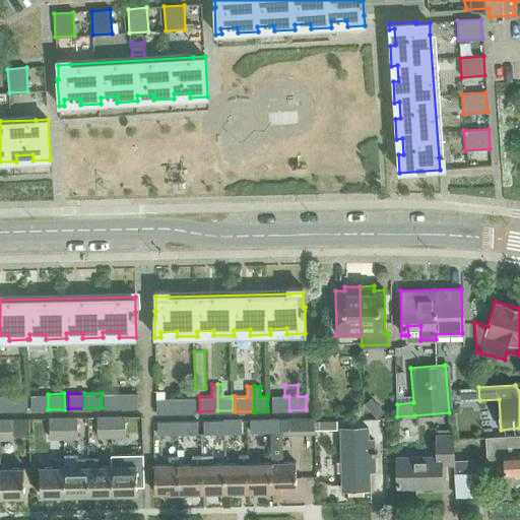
[(137,408),(136,393),(104,394),(104,408),(137,408)]
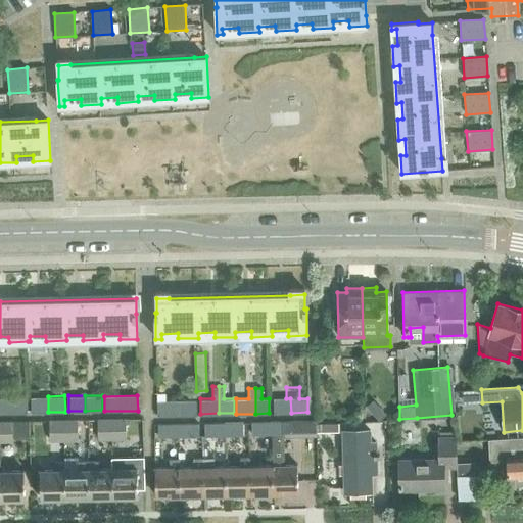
[(48,412),(48,396),(32,396),(32,413),(48,412)]
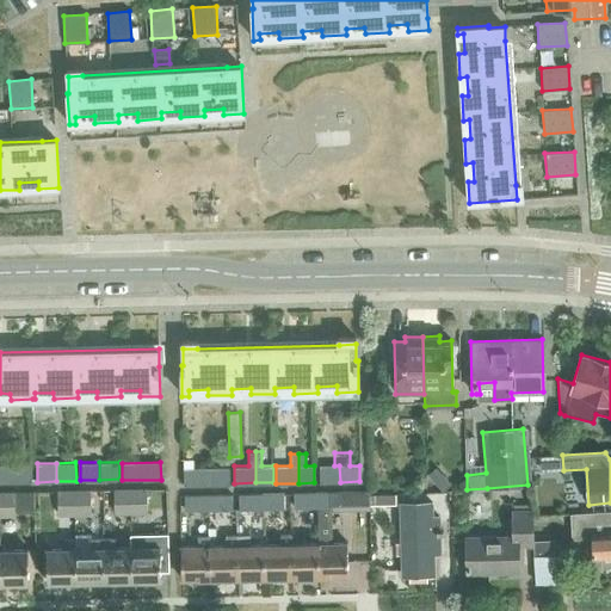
[(31,466),(8,466),(10,483),(31,482),(31,466)]
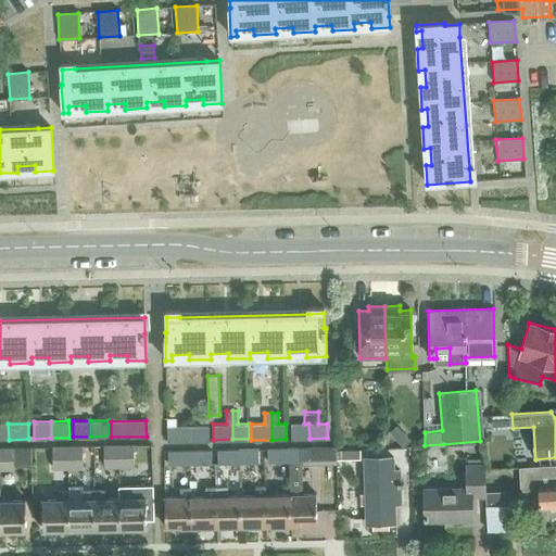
[(308,424),(304,424),(291,424),(291,440),(310,439),(308,424)]
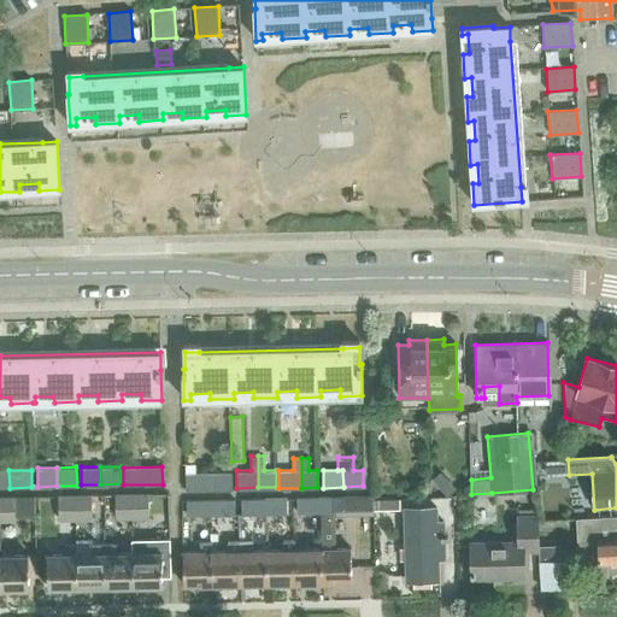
[(209,491),(207,472),(184,472),(186,492),(209,491)]
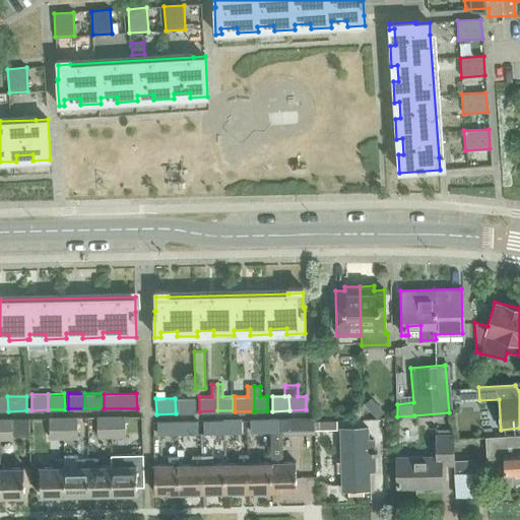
[(195,398),(175,398),(176,413),(195,412),(195,398)]
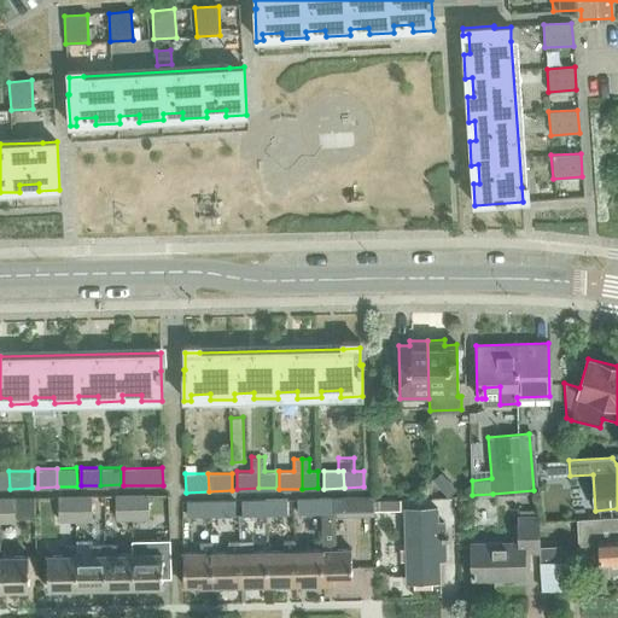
[(444,478),(437,485),(448,496),(455,489),(444,478)]
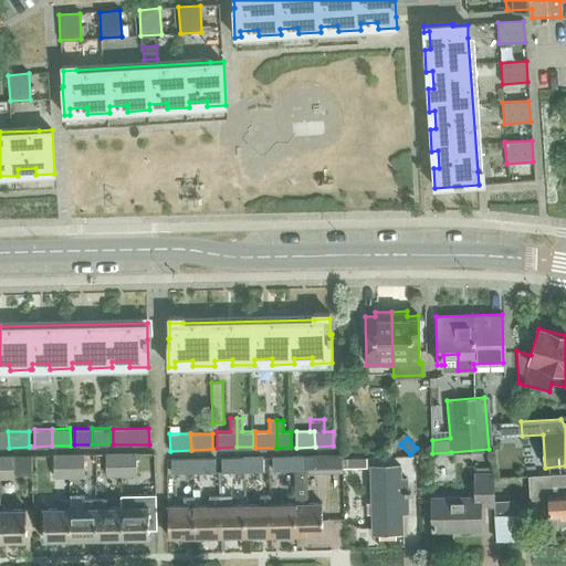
[(121,475),(121,453),(105,453),(105,477),(121,475)]
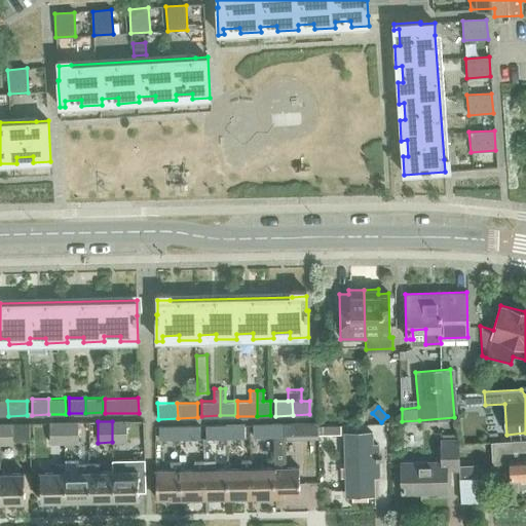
[(126,421),(112,421),(112,442),(126,442),(126,421)]
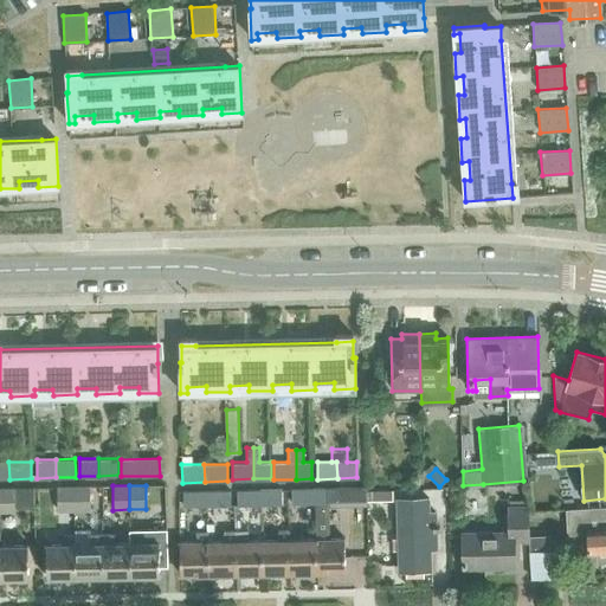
[(73,511),(73,487),(57,488),(57,511),(73,511)]
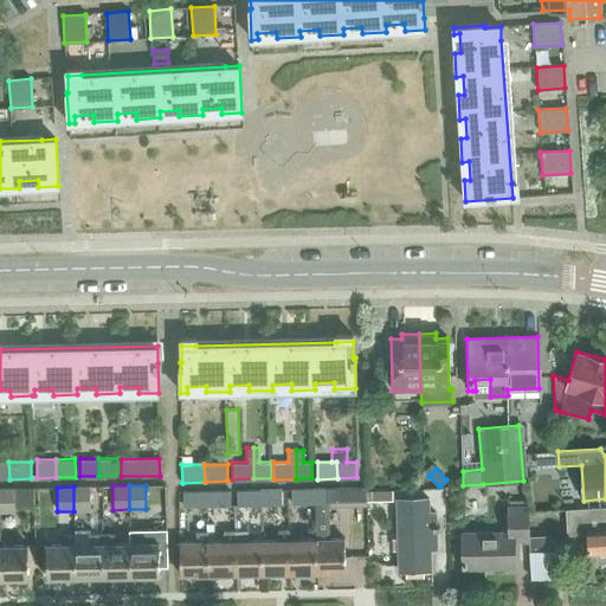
[(90,487),(73,487),(73,511),(90,511),(90,487)]
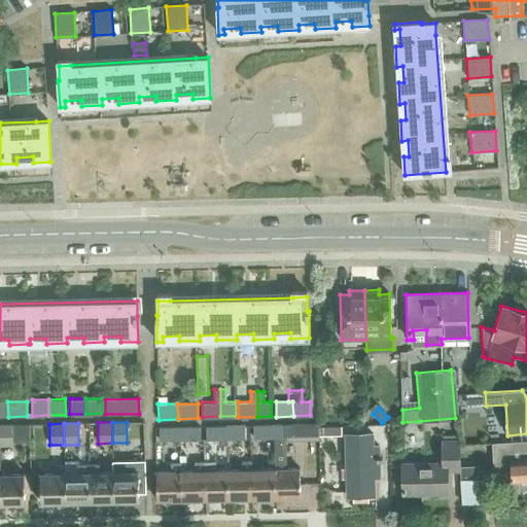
[(11,424),(0,424),(0,445),(12,446),(11,424)]
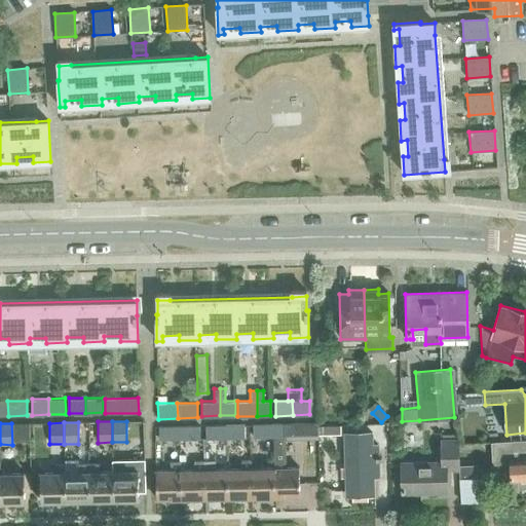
[(304,423),(282,424),(282,437),(285,437),(285,440),(305,439),(304,423)]
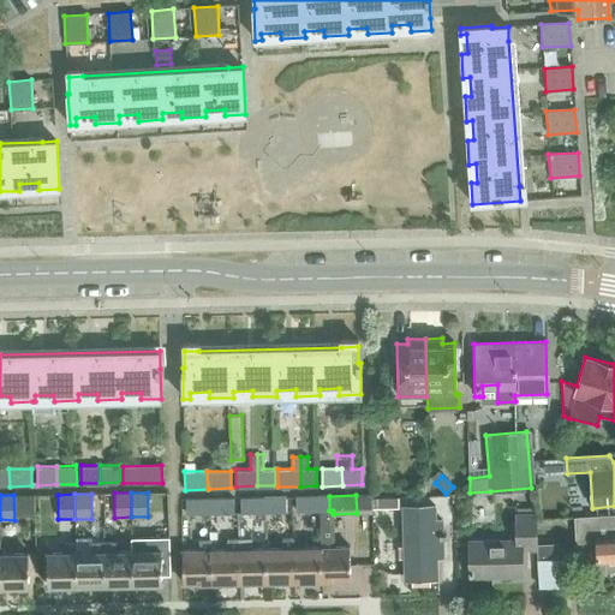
[(329,496),(296,497),(296,511),(318,511),(329,511),(329,496)]
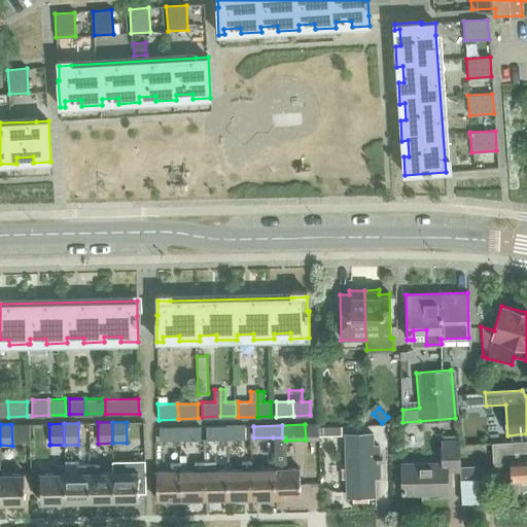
[(180,440),(180,426),(159,427),(159,440),(180,440)]
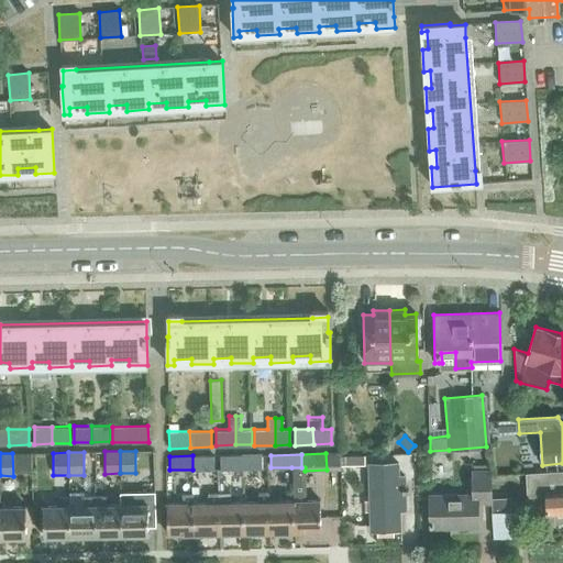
[(212,455),(192,455),(192,470),(213,468),(212,455)]
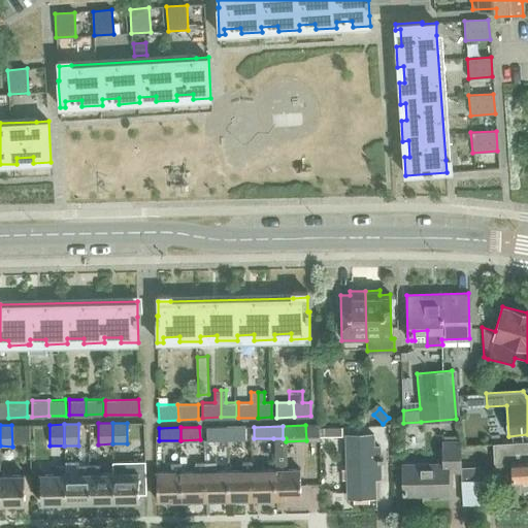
[(205,439),(227,439),(227,427),(205,427),(205,439)]
